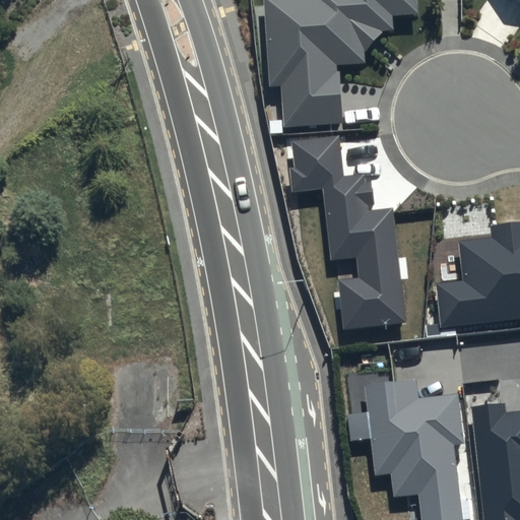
[(263,0),(269,87),(281,86),(284,126),(341,122),(337,64),(365,63),(364,51),(383,29),(394,29),(393,15),(417,14),(416,0),(263,0)]
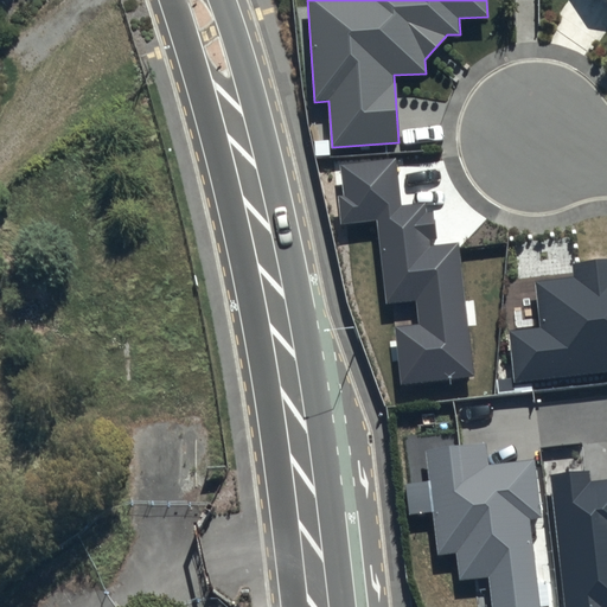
[(395,159),(340,165),(344,197),(337,197),(339,223),(377,219),(387,305),(415,301),(419,324),(395,326),(401,385),(474,377),(460,241),(432,243),(428,204),(400,206),(395,159)]
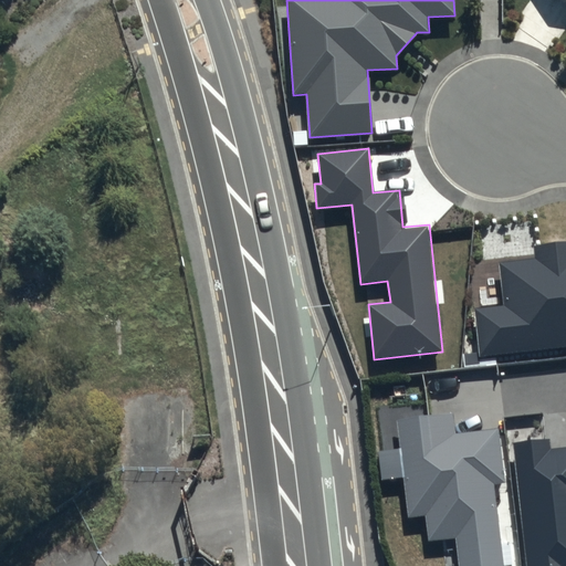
[(565,243),(535,248),(537,260),(501,264),(506,307),(477,311),(481,355),(565,346),(565,243)]
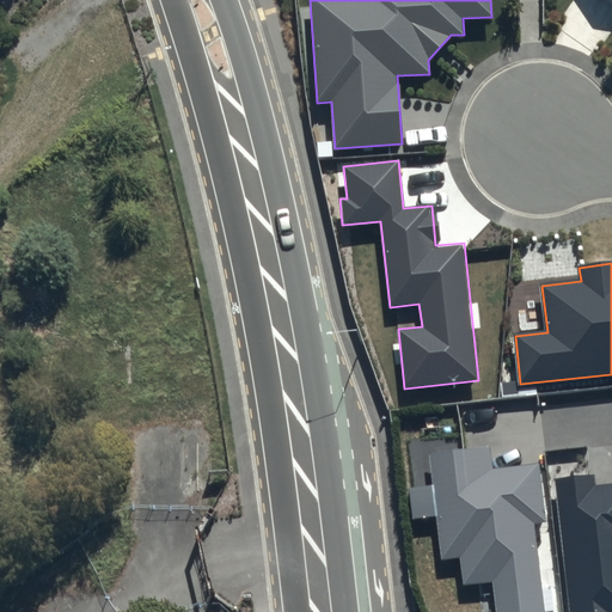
[(490,447),(429,453),(442,558),(459,556),(463,586),(491,582),(494,611),(544,611),(534,522),(546,521),(539,464),(493,469),(490,447)]
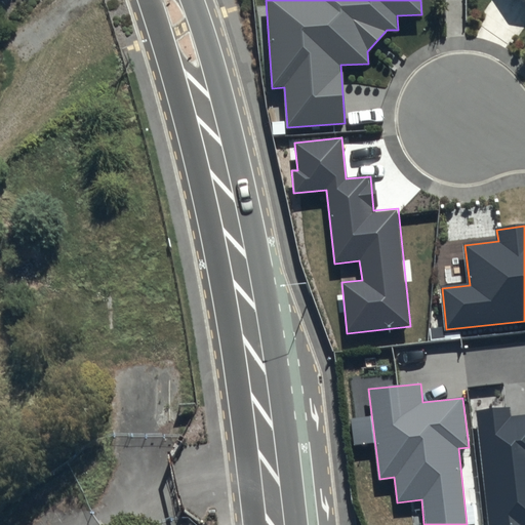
[(510,407),(476,411),(488,524),(524,524),(524,413),(511,415),(510,407)]
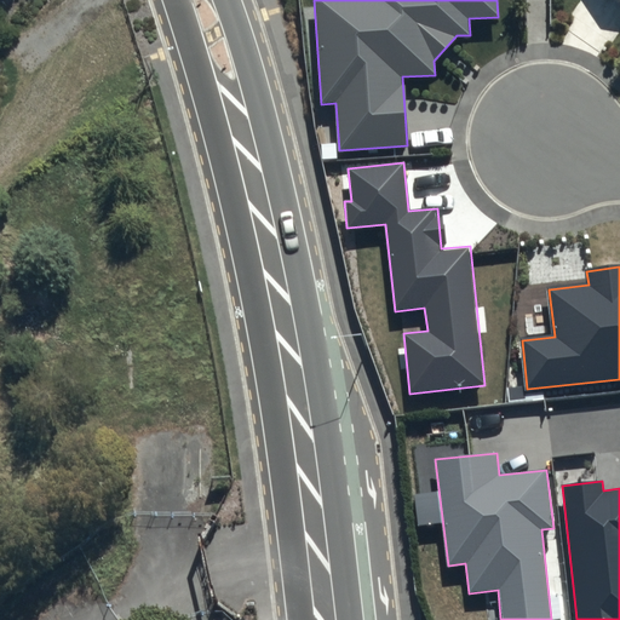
All buildings are outlined.
